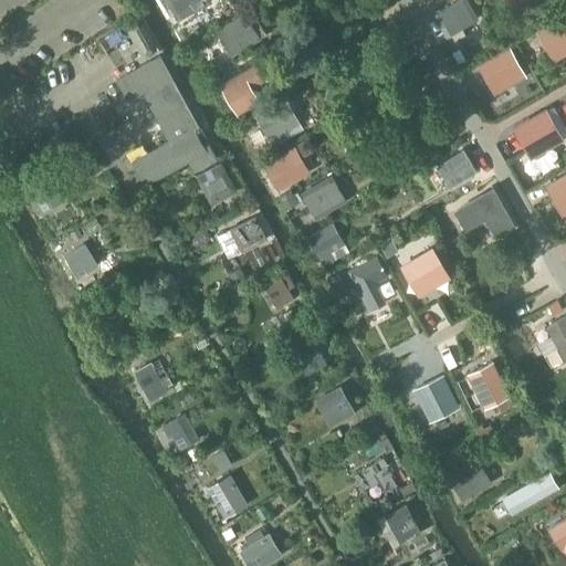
[(168,0),(180,20),(195,11),(191,6),(200,0),(168,0)]
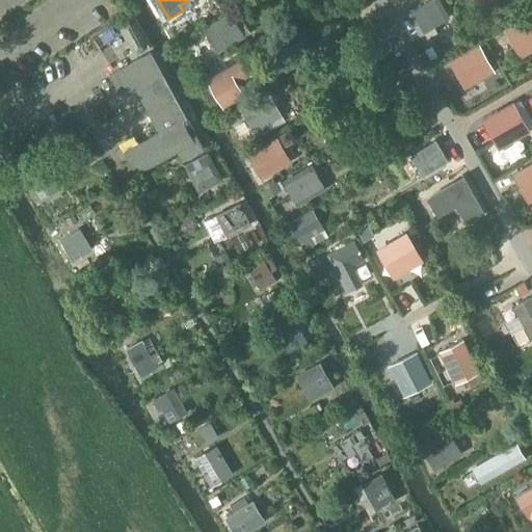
[(222,0),(220,2),(224,9),(233,5),(230,0),(222,0)]
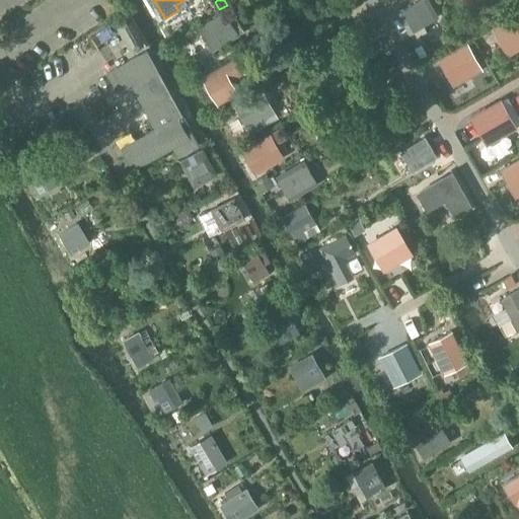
[(427,0),(419,0),(399,11),(410,28),(423,20),(426,26),(438,18),(427,0)]
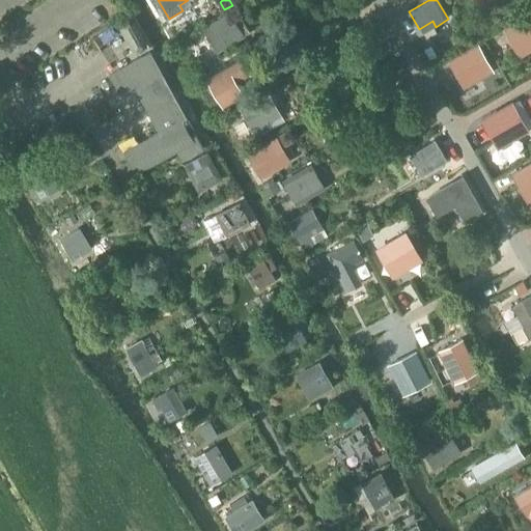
[(217,51),(244,35),(230,12),(203,28),(217,51)]
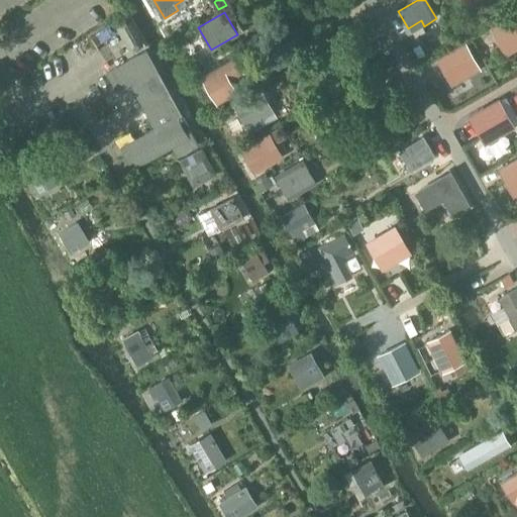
[(516,13),(492,27),(504,48),(516,40),(516,13)]
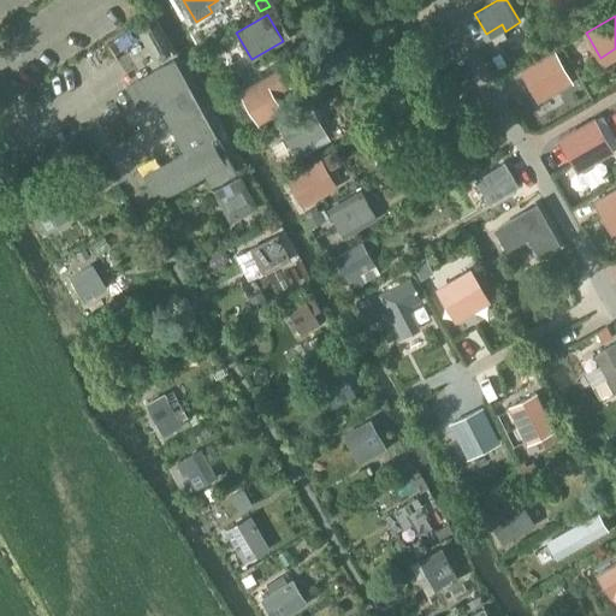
[(499,69),(507,64),(499,52),(492,57),(499,69)]
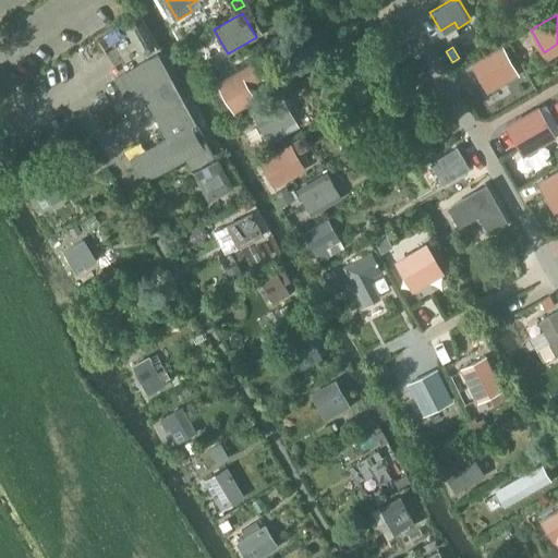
[(517,74),(501,47),(473,63),(486,85),(501,76),(505,82),(517,74)]
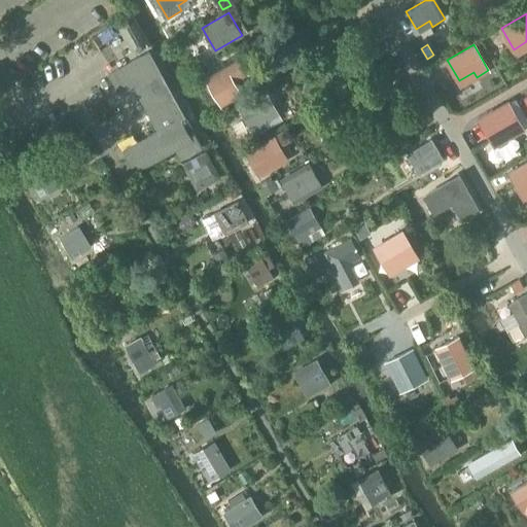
[(150,50),(108,74),(119,95),(134,86),(157,131),(121,150),(135,172),(176,151),(181,160),(204,148),(150,50)]
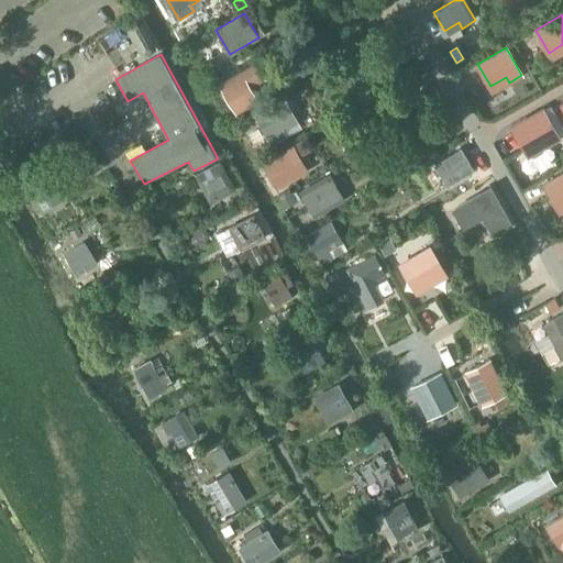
[(233,109),(262,92),(247,68),(220,85),(233,109)]
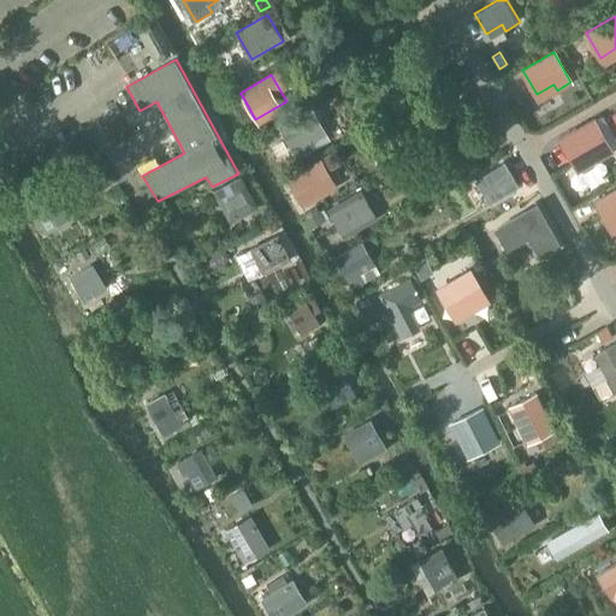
[(283,128),(300,157),(314,148),(311,140),(325,132),(313,111),(283,128)]
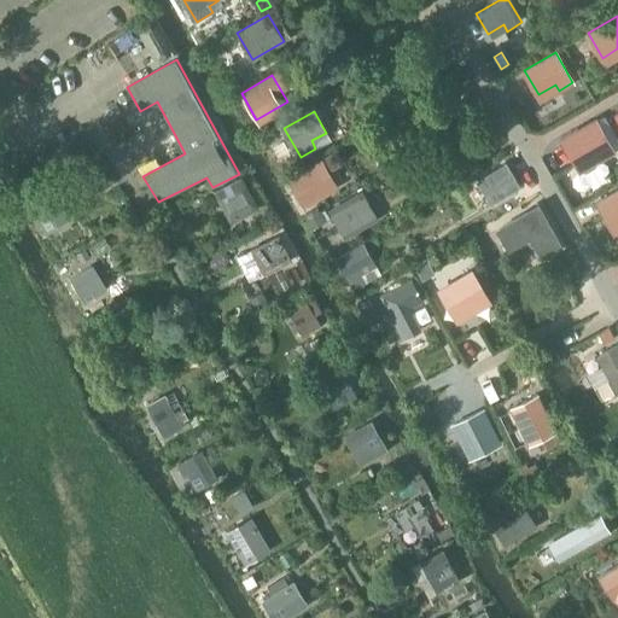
[(594,122),(563,139),(577,164),(594,155),(598,161),(612,152),(594,122)]
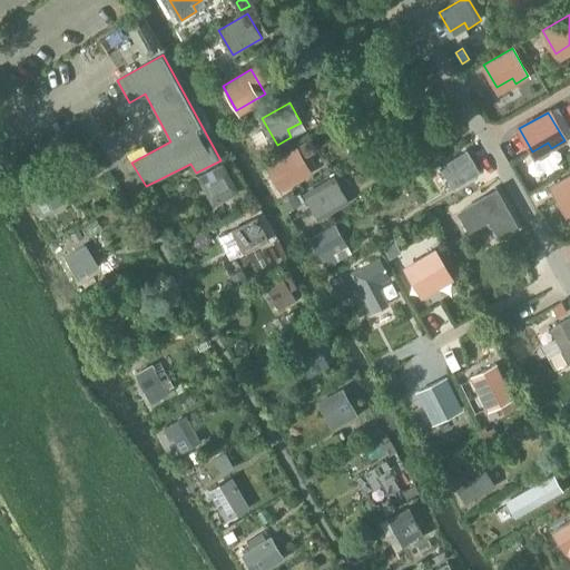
[(252,119),(243,125),(248,134),(257,129),(252,119)]
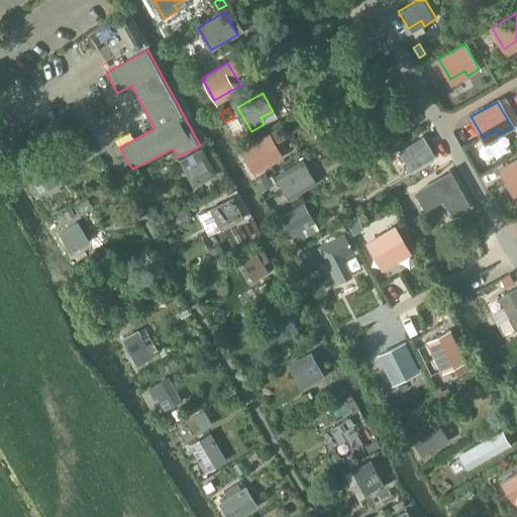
[(281,127),(269,134),(275,145),(287,138),(281,127)]
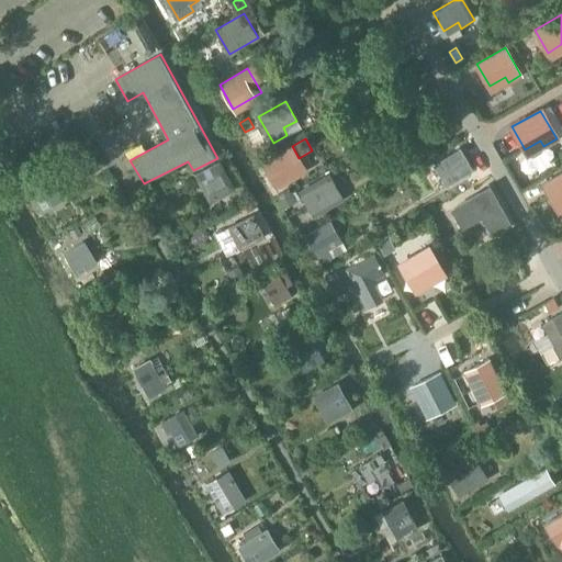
[(278,187),(306,170),(299,158),(292,146),(263,163),(278,187)]
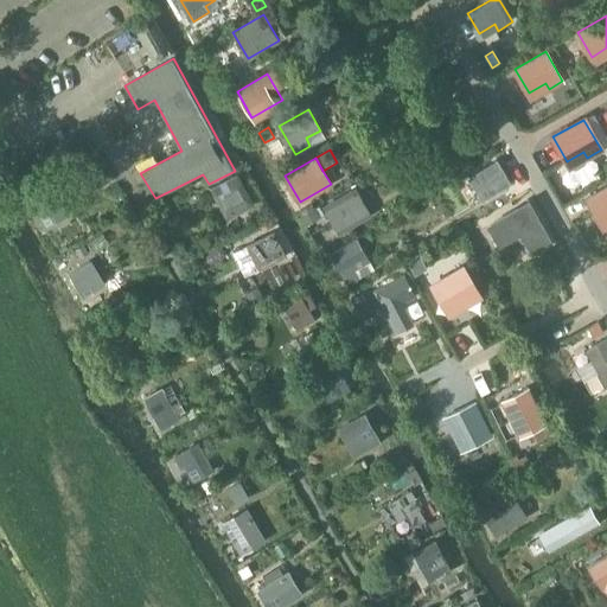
[(237,174),(210,190),(228,219),(255,204),(237,174)]
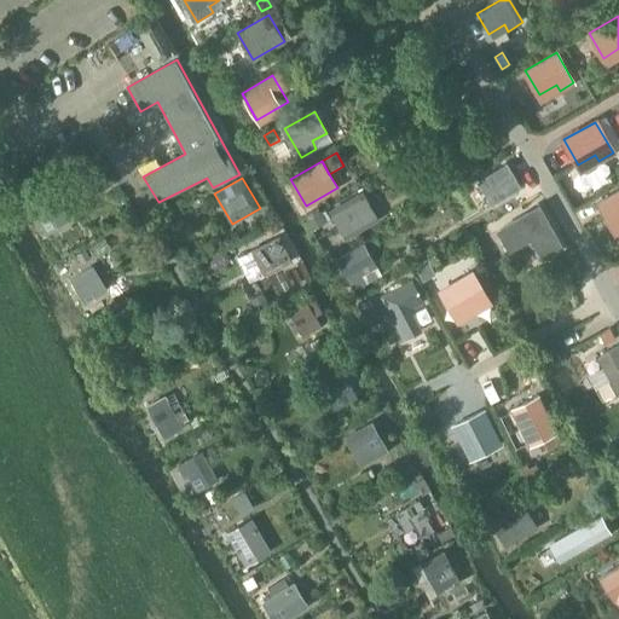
[(51,187),(29,200),(39,217),(44,213),(51,225),(67,217),(51,187)]
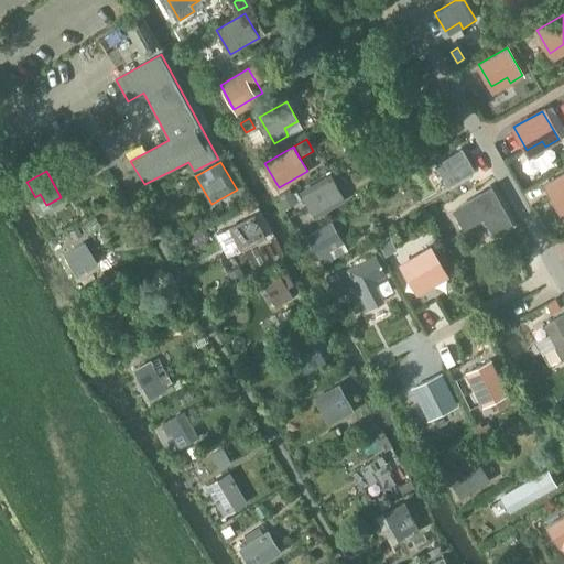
[(563,173),(545,184),(559,206),(563,203),(563,173)]
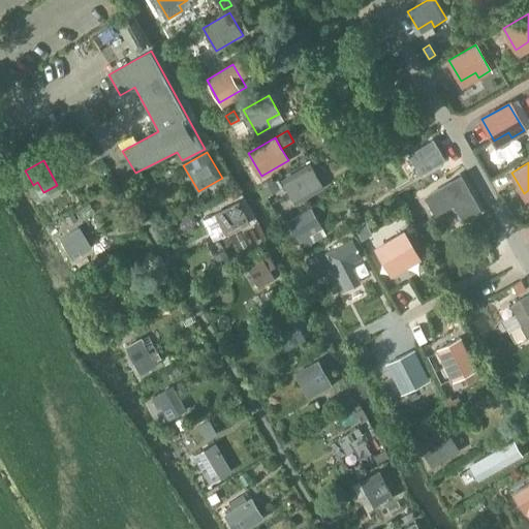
[(296,203),(322,187),(309,164),(282,181),(296,203)]
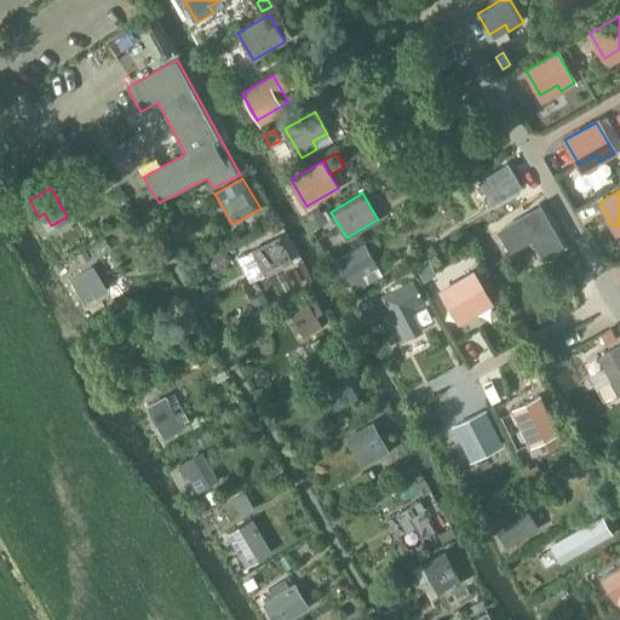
[(540,206),(501,228),(514,247),(528,239),(540,259),(562,247),(540,206)]
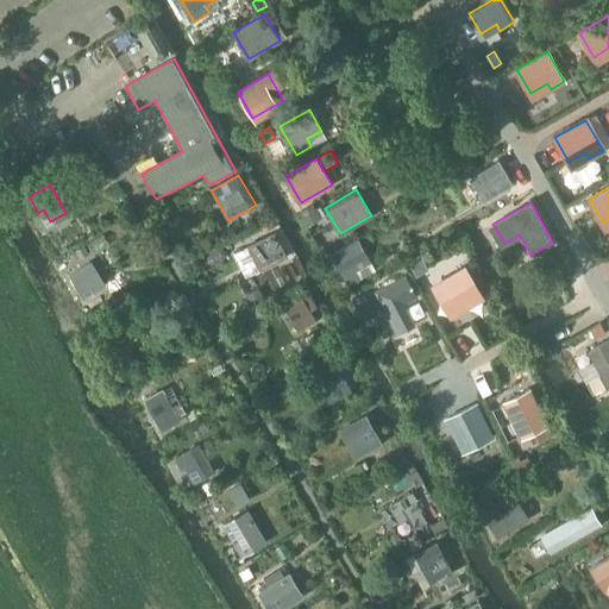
[(321,218),(315,207),(301,215),(307,226),(321,218)]
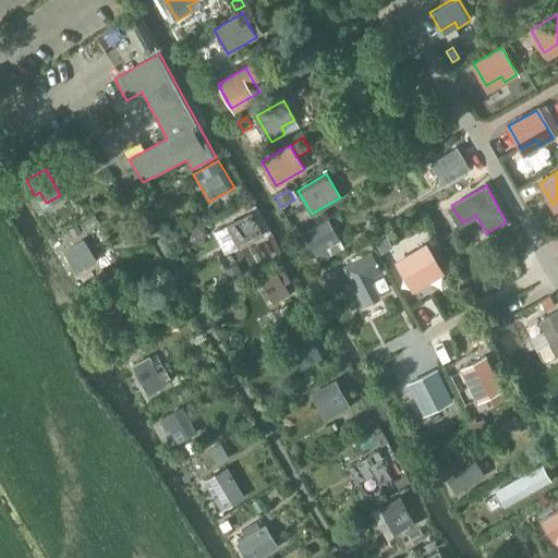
[(252,214),(221,228),(232,251),(263,235),(252,214)]
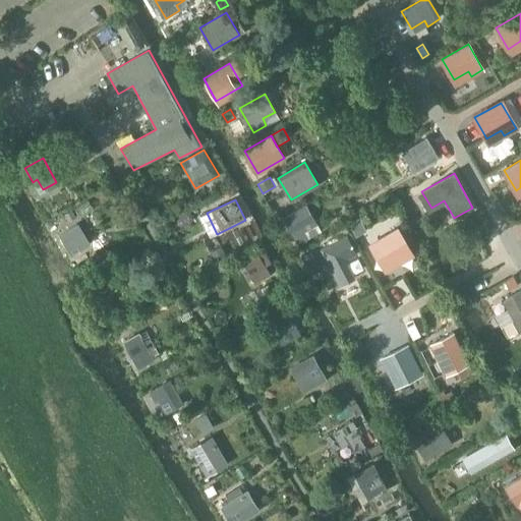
[(98,213),(93,204),(79,212),(84,221),(98,213)]
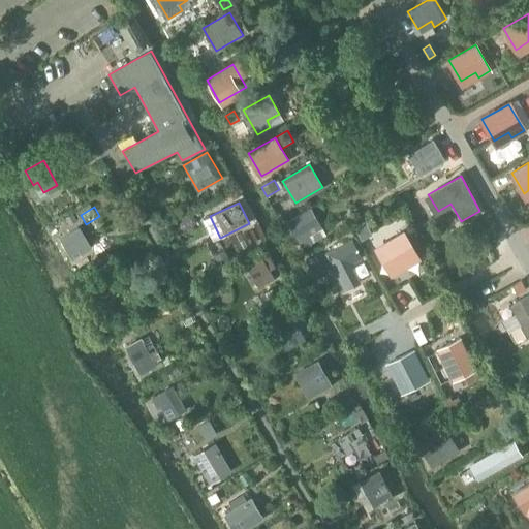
[(288,225),(302,250),(315,243),(311,236),(323,229),(313,211),(288,225)]
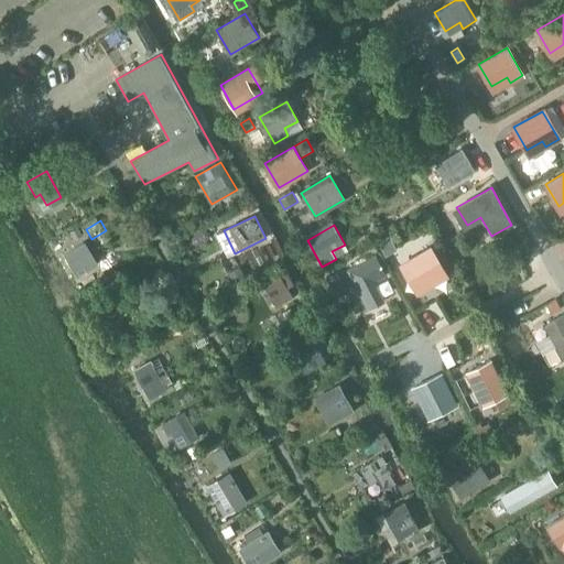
[(78,228),(71,232),(75,240),(83,235),(78,228)]
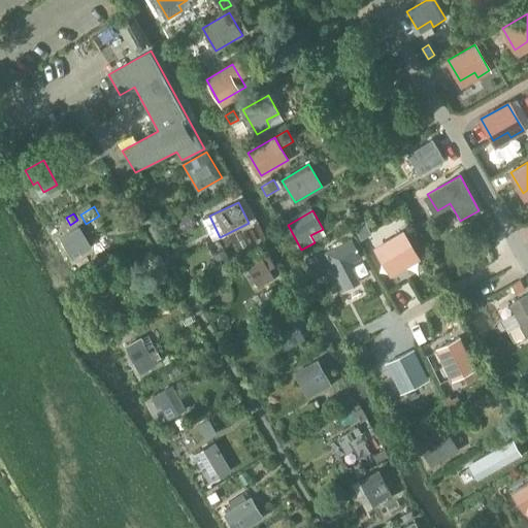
[(367,225),(356,231),(362,240),(372,234),(367,225)]
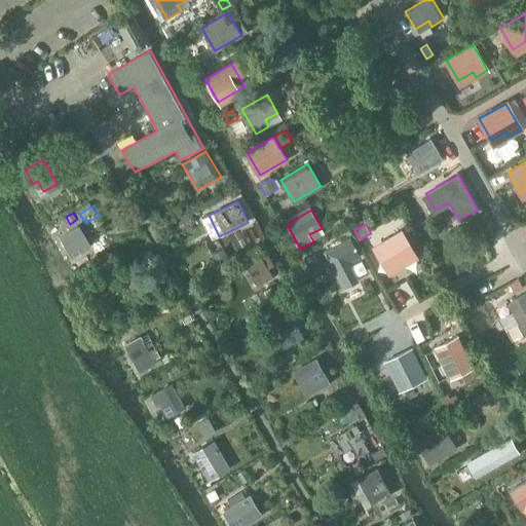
[(79,225),(60,237),(72,258),(91,246),(79,225)]
